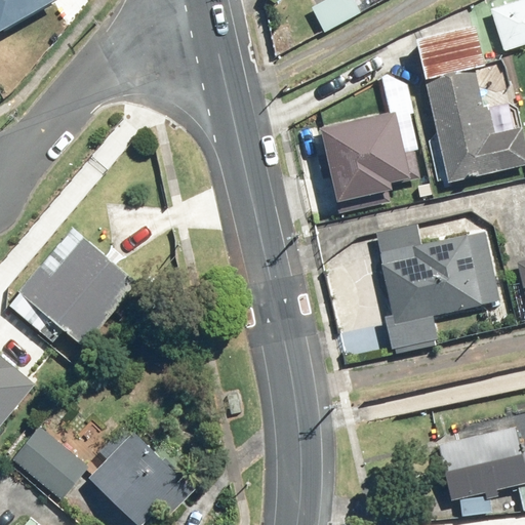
[(0,0),(0,31),(55,0),(0,0)]
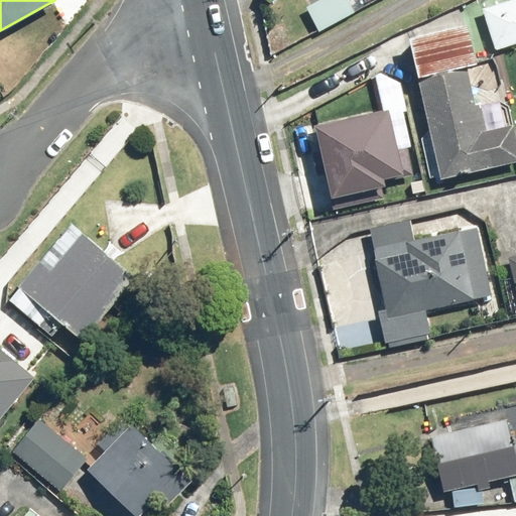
[(515,1),(485,11),(496,49),(515,42),(515,1)]
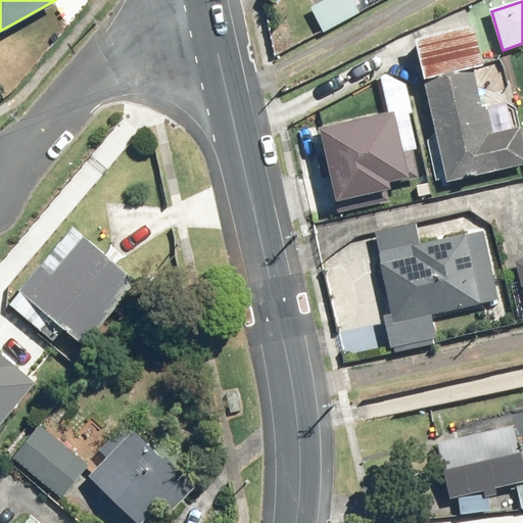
[(414,46),(422,78),(479,63),(471,32),(414,46)]
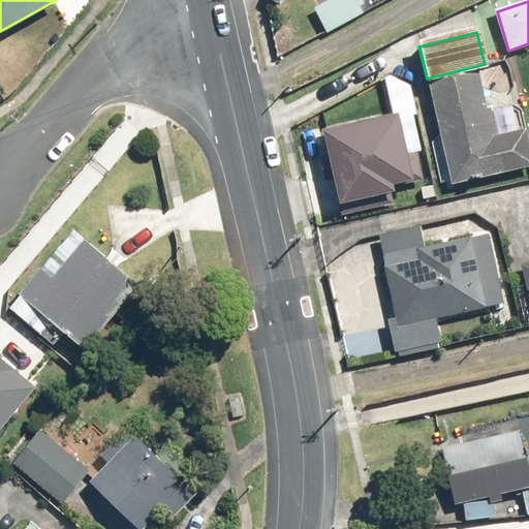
[(501,173),(528,165),(528,155),(524,132),(491,139),(476,75),(429,86),(452,186),(501,175),(501,173)]
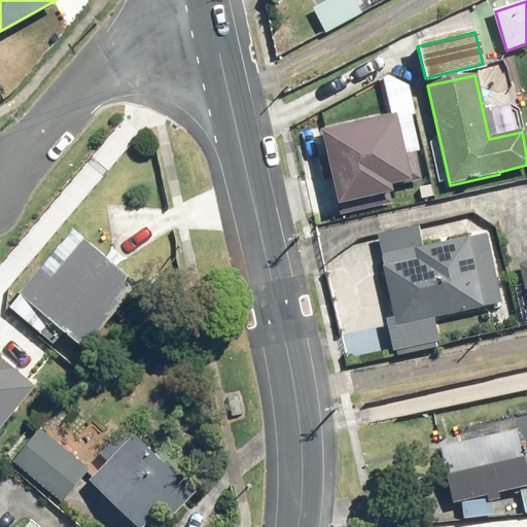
[(386,108),(315,123),(331,204),(402,189),(386,108)]
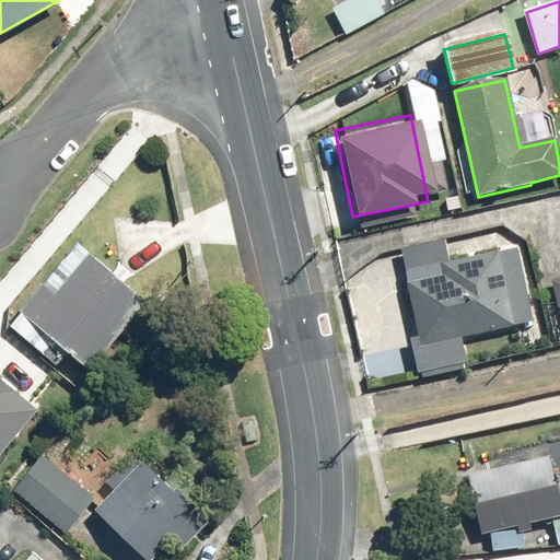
[(408,337),(415,373),(466,364),(462,336),(533,324),(522,258),(497,263),(494,252),(403,267),(415,336),(408,337)]
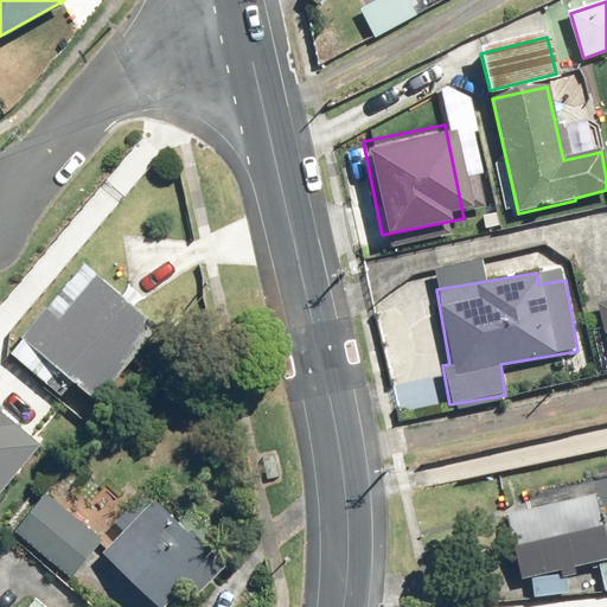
[(18,337),(94,402),(157,331),(91,275),(55,318),(44,308),(18,337)]
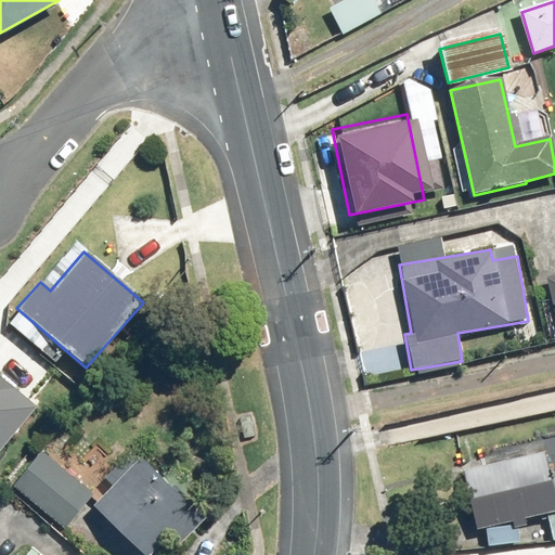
[(554,275),(545,279),(554,322),(554,275)]
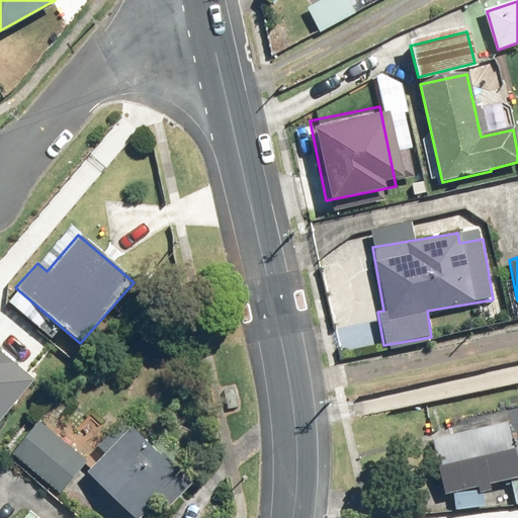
[(61,491),(85,460),(37,423),(13,453),(61,491)]
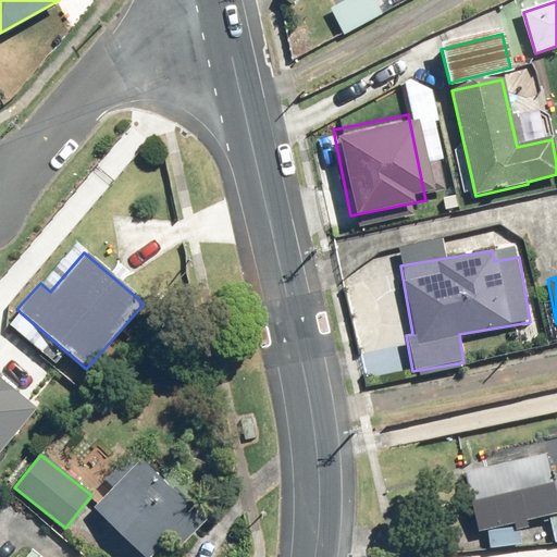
[(141,460),(94,508),(144,556),(171,556),(205,522),(141,460)]
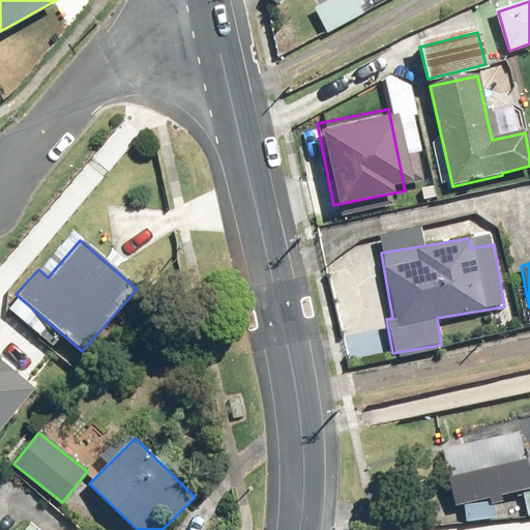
[(529,438),(444,462),(455,506),(529,486),(529,438)]
